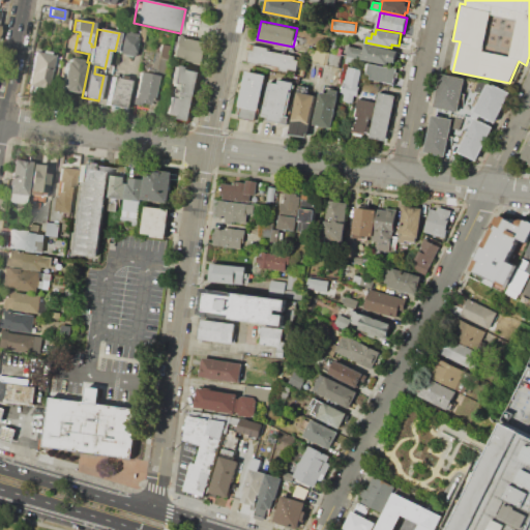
[(122,32),(126,33),(126,30),(131,31),(130,33),(138,35),(134,56),(118,53),(122,32)]
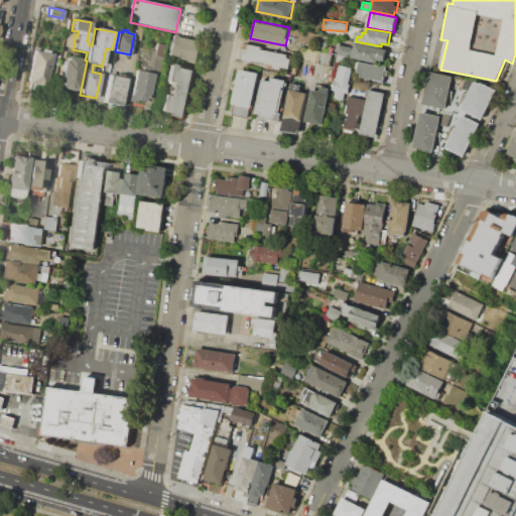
[(171,34),(204,40),(200,60),(167,54),(171,34)]
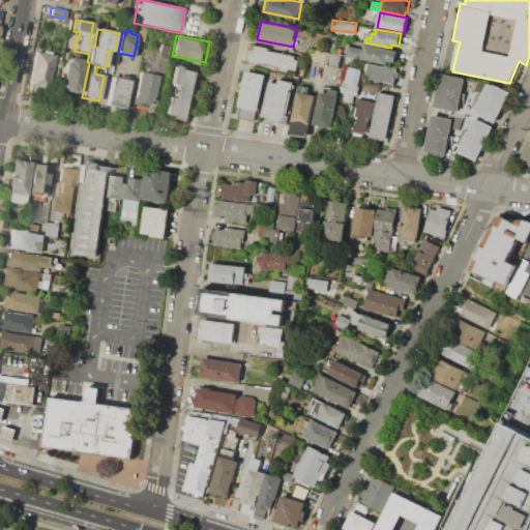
[(162,43),(170,45),(167,59),(158,58),(162,43)]
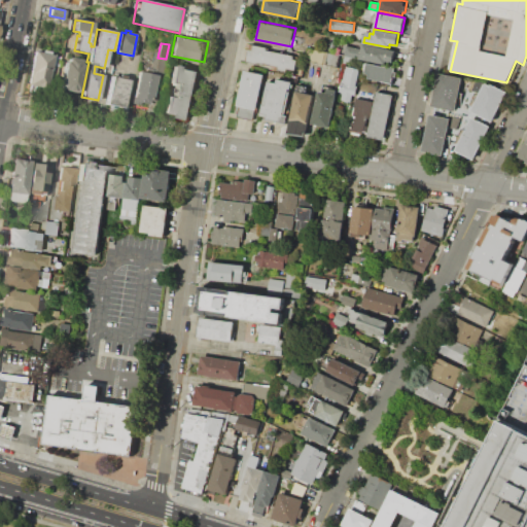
[(363,43),(395,49),(392,63),(386,62),(385,65),(353,59),(353,62),(346,61),(346,65),(343,64),(347,45),(362,48),(363,43)]
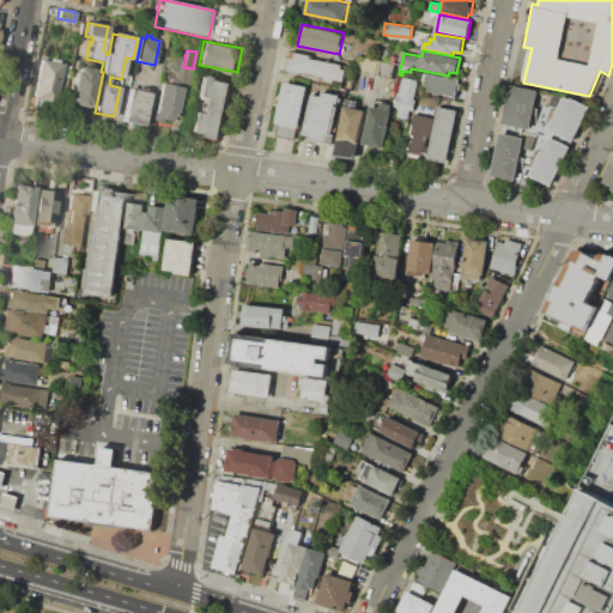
[(285,72),(289,56),(295,58),(296,52),(311,55),(310,58),(343,65),(341,68),(347,70),(345,82),(334,79),(334,83),(323,82),(325,77),(308,73),(307,77),(285,72)]
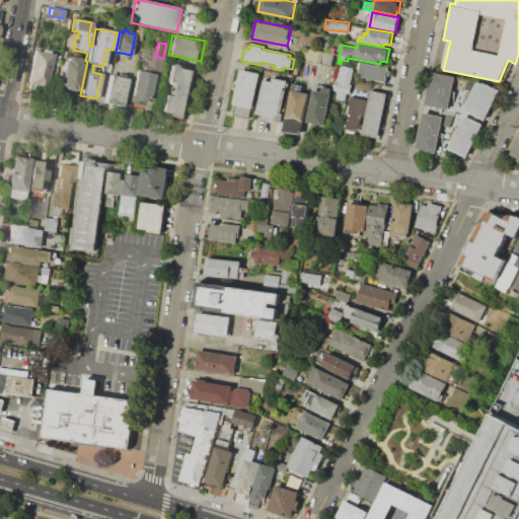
[(307,48),(320,51),(318,62),(305,60),(307,48)]
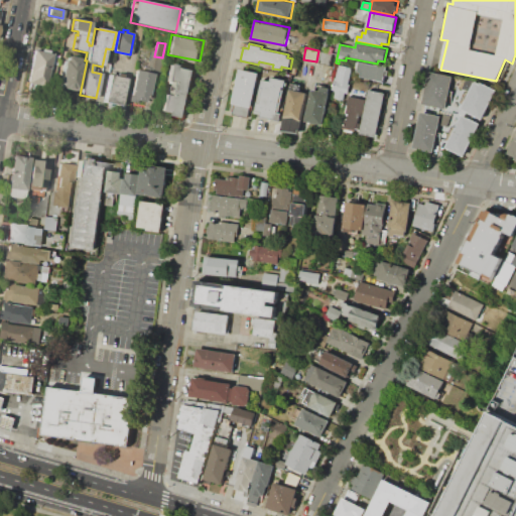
[(32,50),(26,84),(45,88),(48,73),(54,75),(57,55),(48,53),(49,50),(41,48),(40,52),(32,50)]
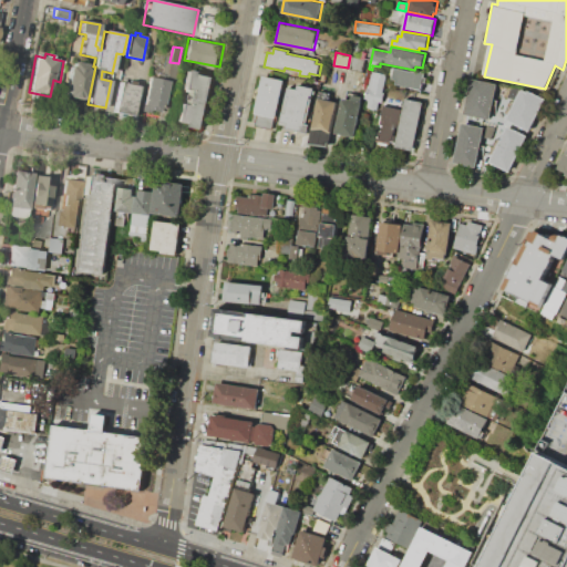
[(160,54),(169,57),(165,74),(156,72),(160,54)]
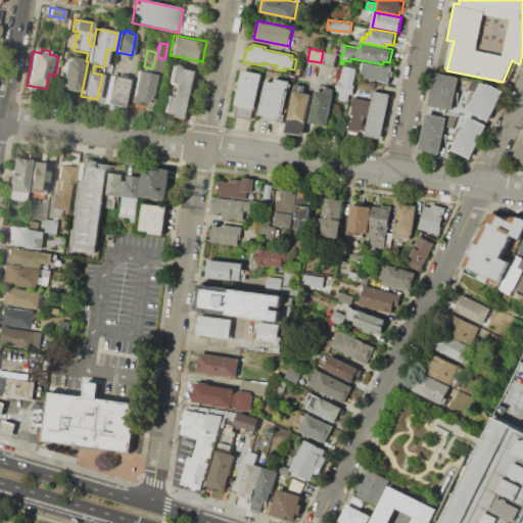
[(57,90),(79,93),(84,64),(80,63),(81,59),(67,57),(66,61),(62,60),(57,90)]
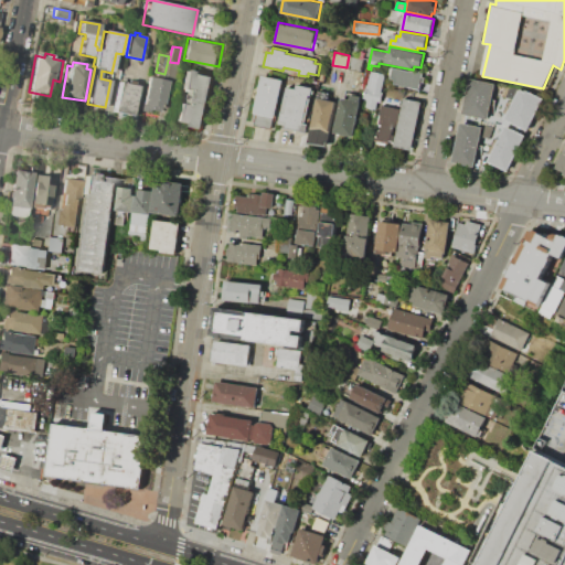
[(393,67),(423,73),(419,89),(395,84),(395,80),(391,78),(393,67)]
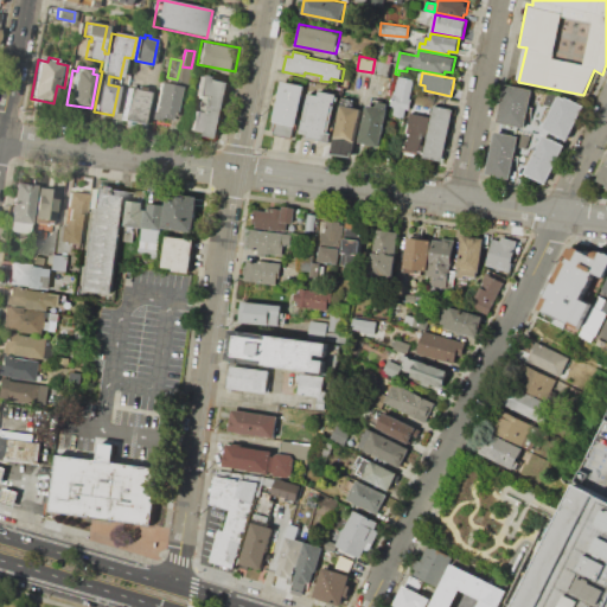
[(198,74),(230,81),(219,138),(187,132),(191,112),(198,113),(202,96),(193,95),(198,74)]
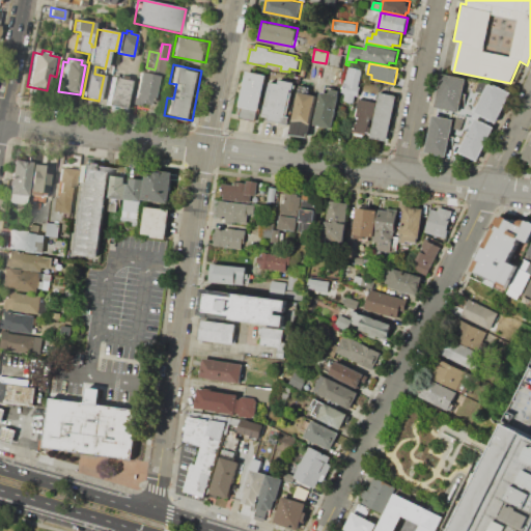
[(347,66),(362,70),(358,86),(360,87),(358,95),(355,95),(354,103),(344,101),(345,92),(341,92),(344,79),(345,80),(347,66)]
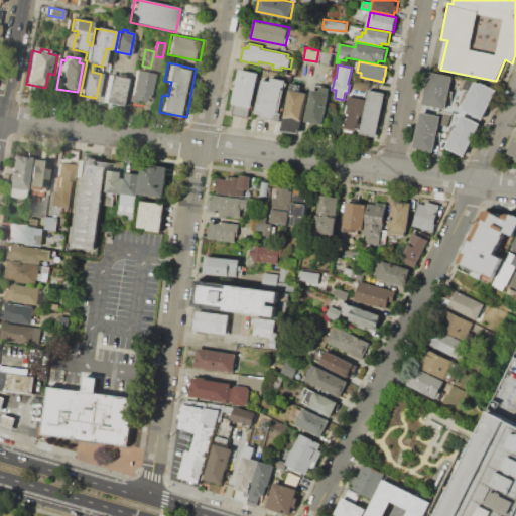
[(239,69),(258,72),(251,106),(249,106),(247,116),(233,114),(235,103),(233,103),(239,69)]
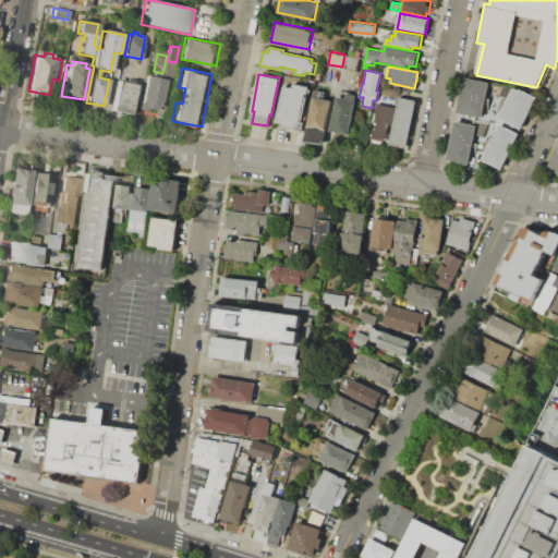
[(146,75),(166,80),(160,107),(158,107),(157,111),(147,109),(146,111),(138,110),(146,75)]
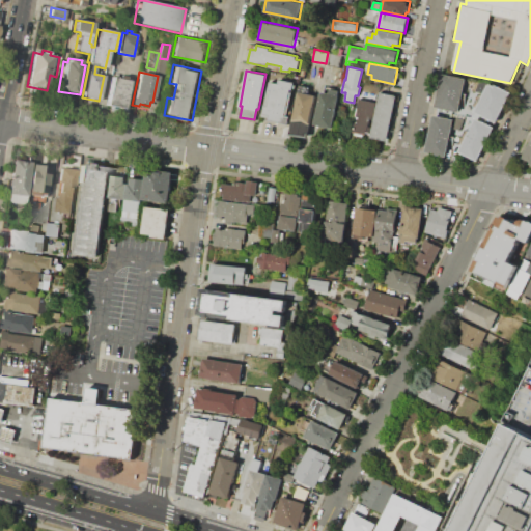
[(441,74),(467,79),(459,111),(434,105),(441,74)]
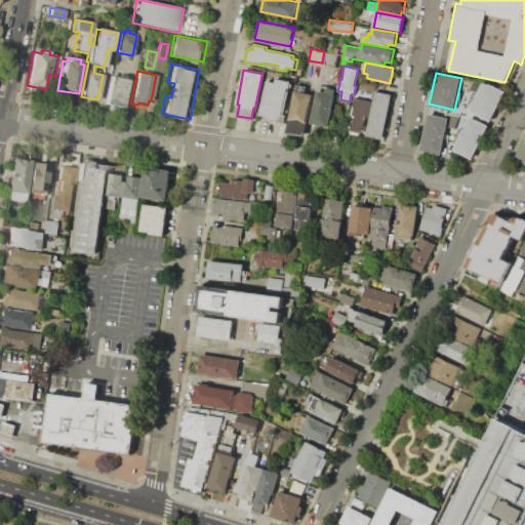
[(122,108),(105,105),(111,77),(127,80),(122,108)]
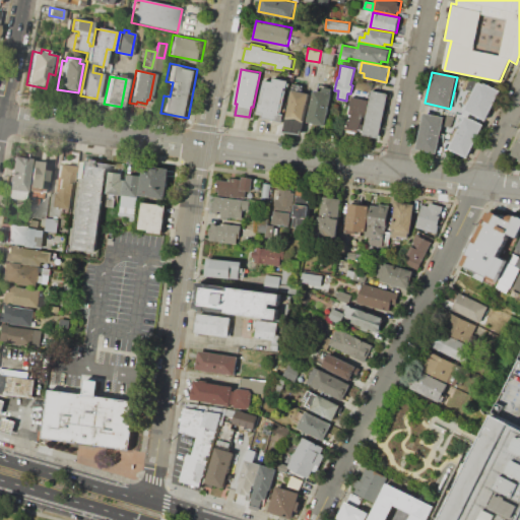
[(264,79),(272,80),(272,77),(288,80),(288,82),(289,82),(288,87),(284,87),(279,113),(283,114),(282,121),(262,117),(263,113),(258,112),(264,79)]
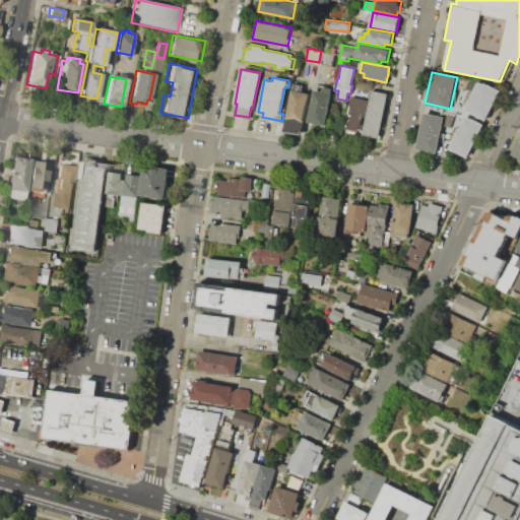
[(462,110),(484,120),(500,90),(484,82),(483,84),(477,81),(462,110)]
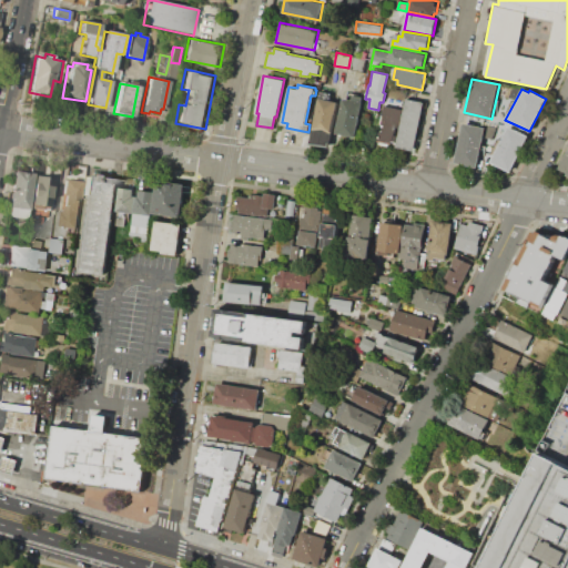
[(322,91),(333,93),(331,100),(338,101),(330,146),(312,143),(322,91)]
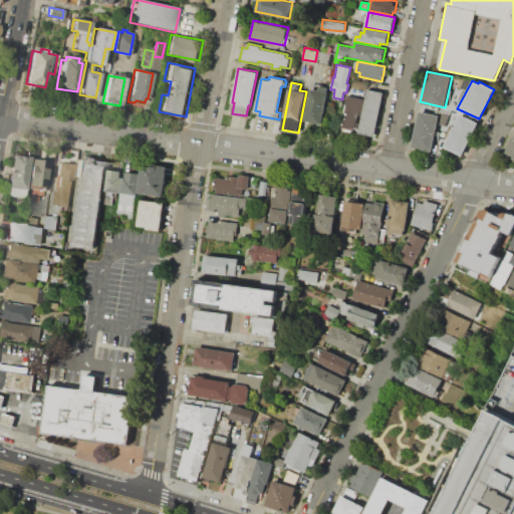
[(305,120),(322,124),(329,87),(319,85),(318,90),(311,89),(305,120)]
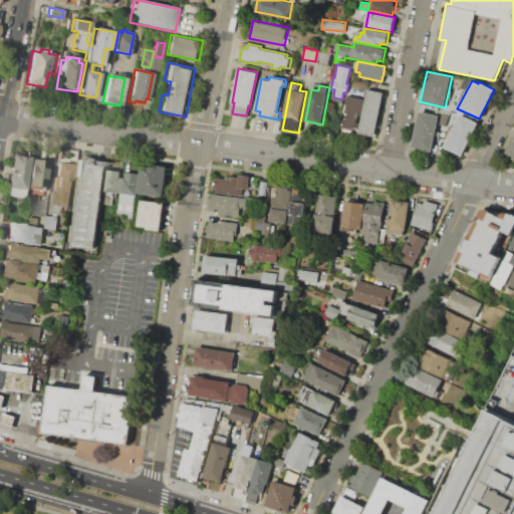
[(367,89),(384,92),(375,136),(358,133),(367,89)]
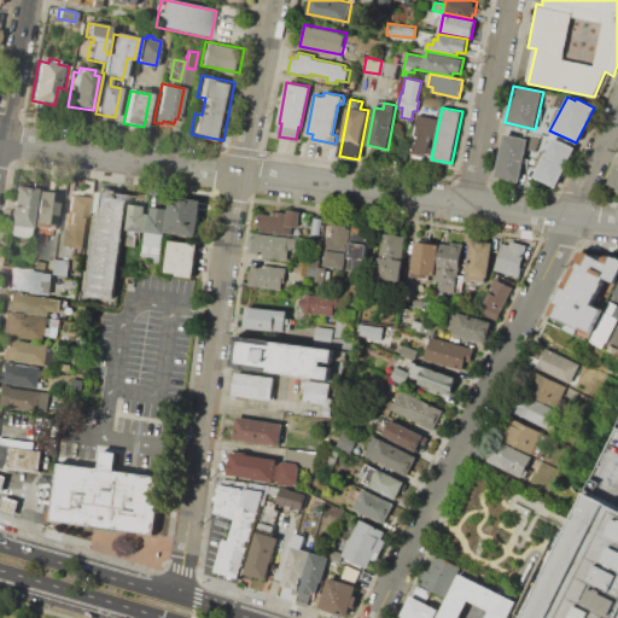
[(419,115),(437,118),(433,139),(430,139),(426,157),(410,155),(413,144),(417,144),(418,136),(414,135),(419,115)]
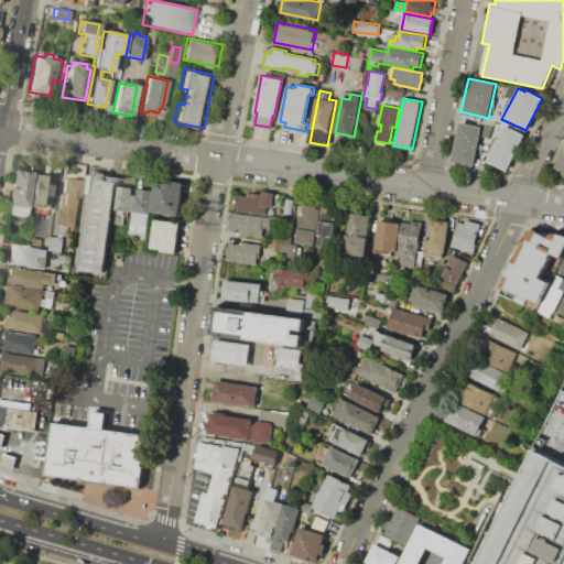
[(459,122),(484,127),(476,166),(452,161),(459,122)]
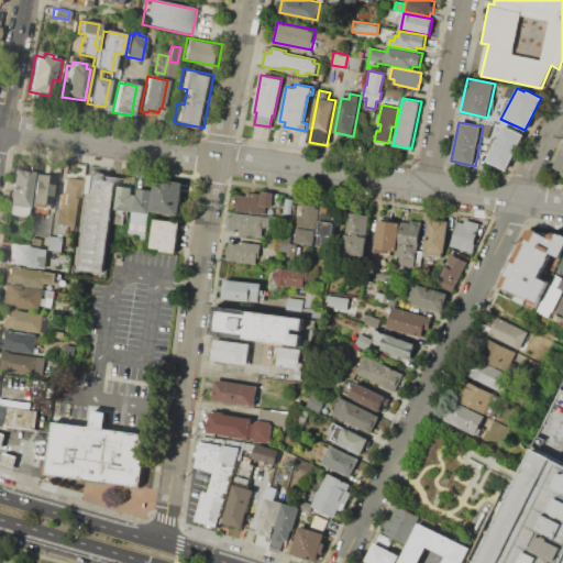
[(501,124),(522,134),(504,170),(484,161),(501,124)]
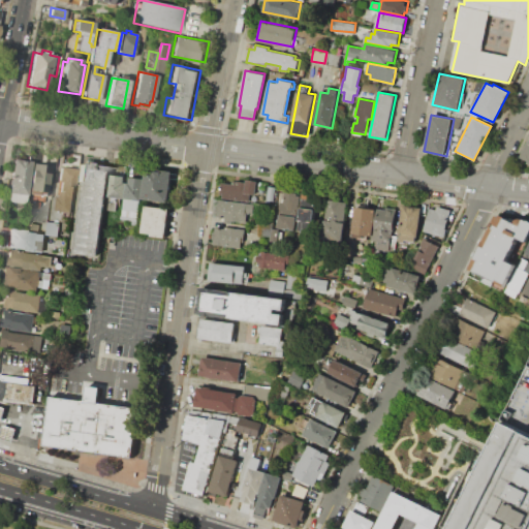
[(528,164),(526,163),(527,161),(520,157),(527,142),(528,143),(528,164)]
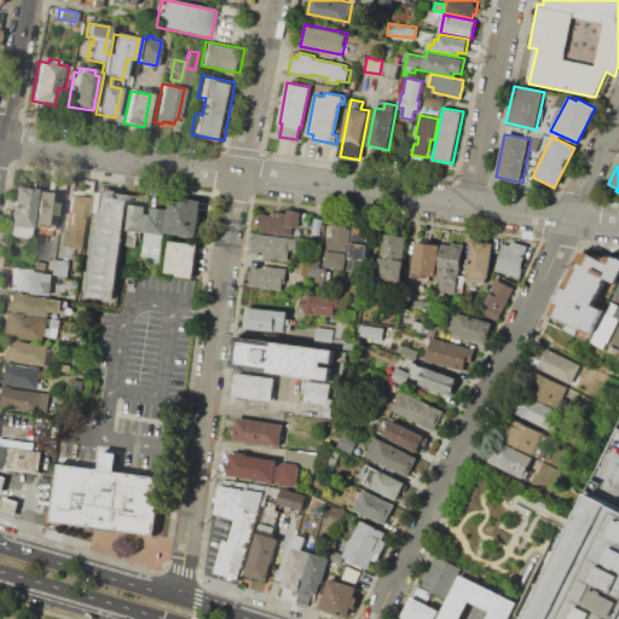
[(15,186),(36,189),(30,229),(10,225),(15,186)]
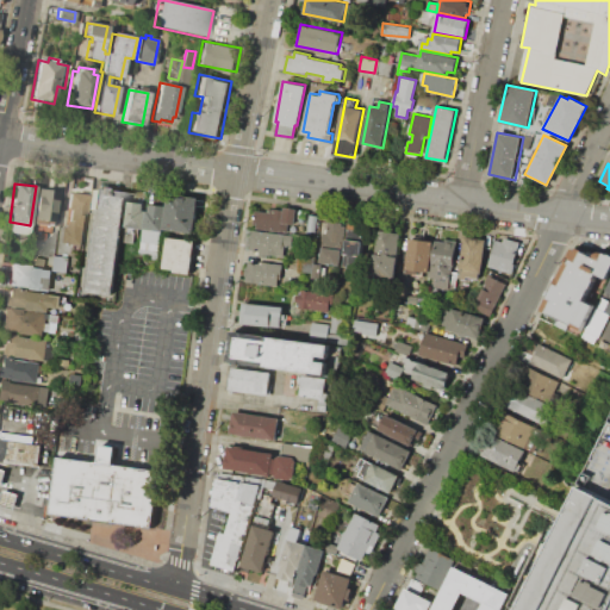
[(57,192),(53,223),(45,222),(44,226),(32,224),(37,188),(57,192)]
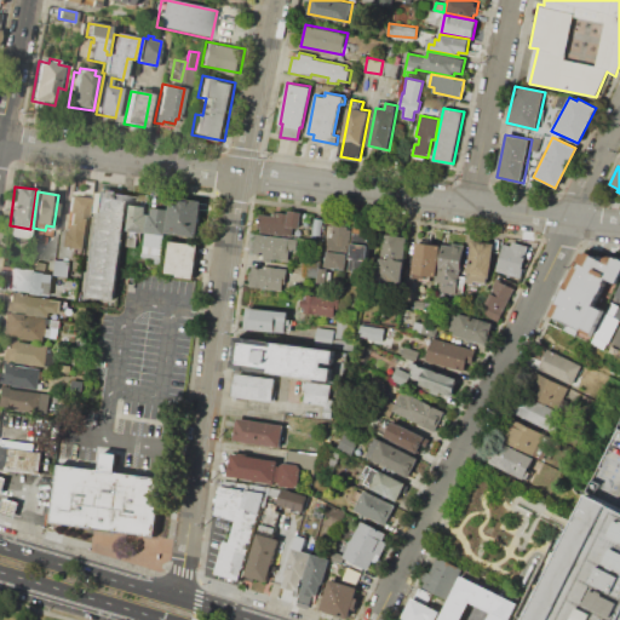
[(92,193),(128,197),(115,299),(89,296),(99,216),(90,214),(92,193)]
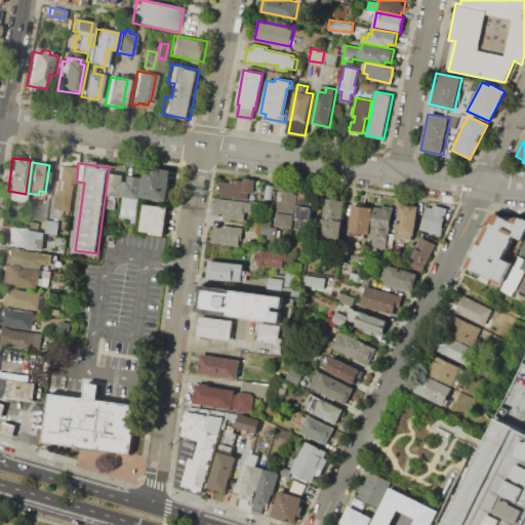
[(59,165),(76,167),(70,211),(54,209),(56,195),(58,195),(61,182),(57,182),(59,165)]
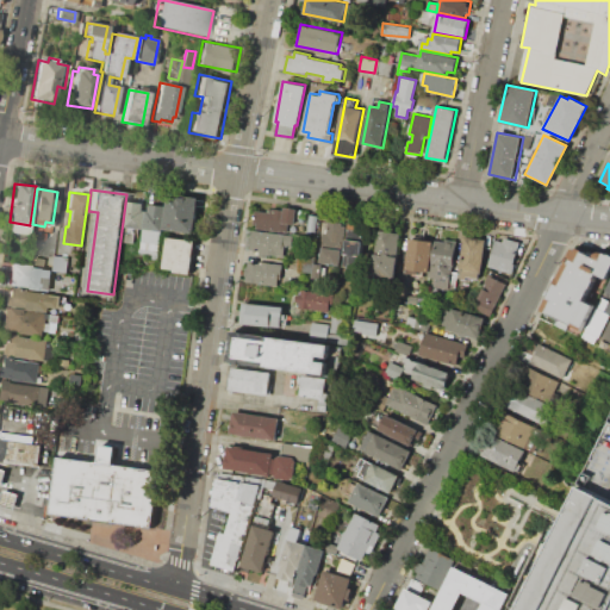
[(169,192),(200,197),(195,232),(165,229),(169,192)]
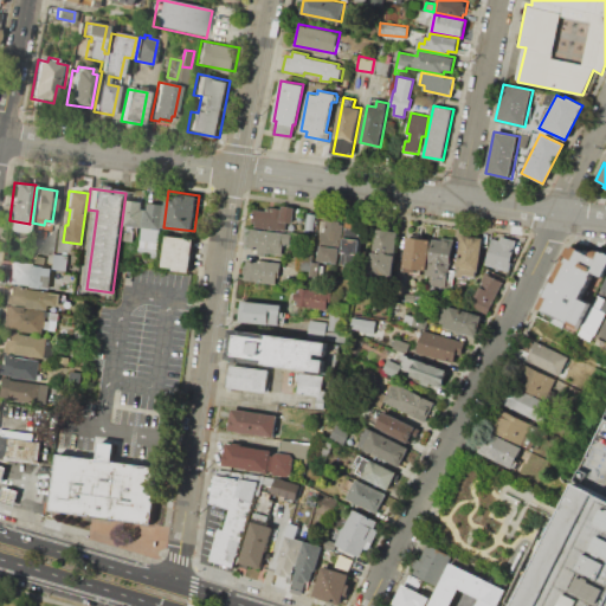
[(127,200),(142,202),(141,208),(144,208),(141,229),(123,225),(127,200)]
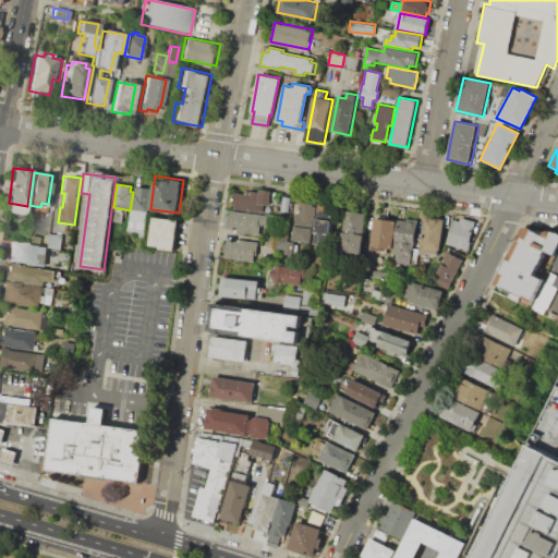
[(137,186),(153,189),(147,222),(146,222),(131,220),(134,193),(136,193),(137,186)]
